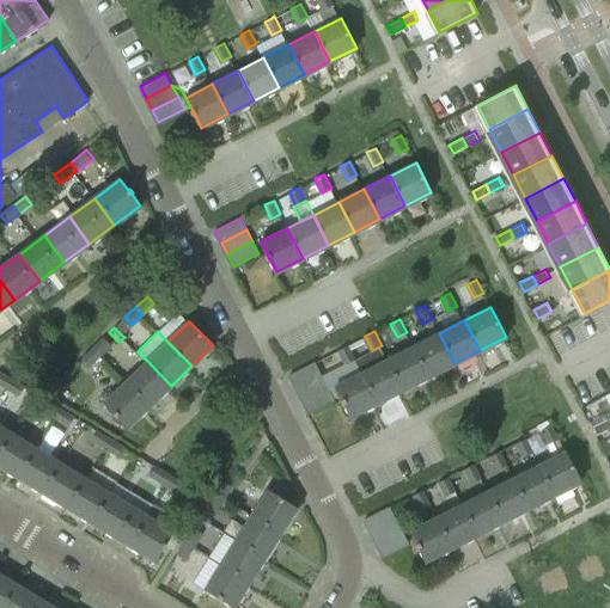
[(439,333),(414,347),(428,376),(455,363),(439,333)]
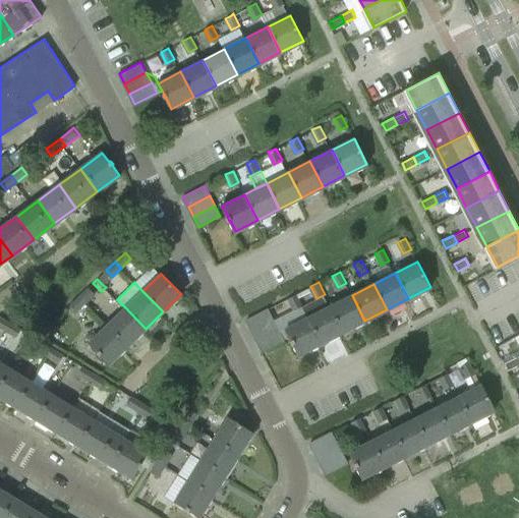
[(89,286),(79,295),(85,301),(96,292),(89,286)]
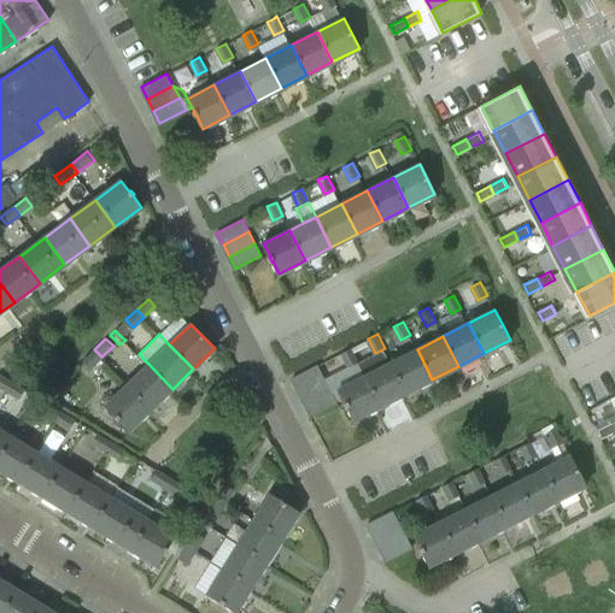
[(358,361),(351,347),(341,352),(349,366),(358,361)]
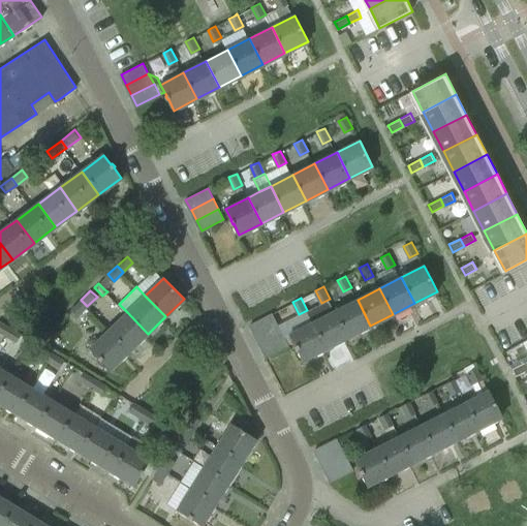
[(81,300),(71,309),(78,315),(87,306),(81,300)]
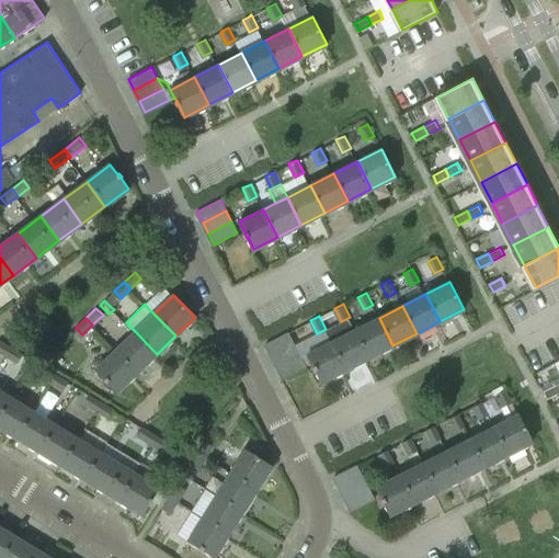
[(369,357),(392,345),(379,318),(355,330),(369,357)]
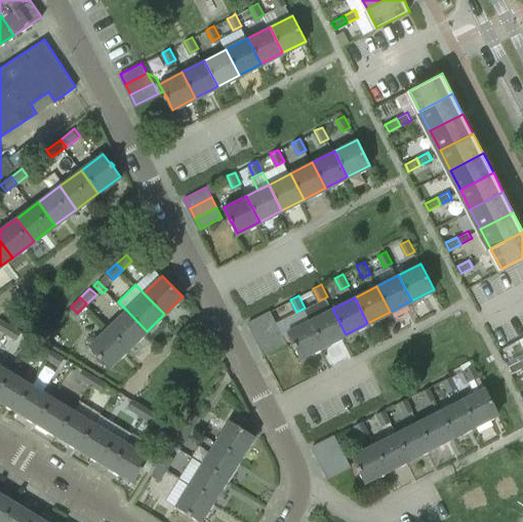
[(332,309),(311,320),(324,346),(346,334),(332,309)]
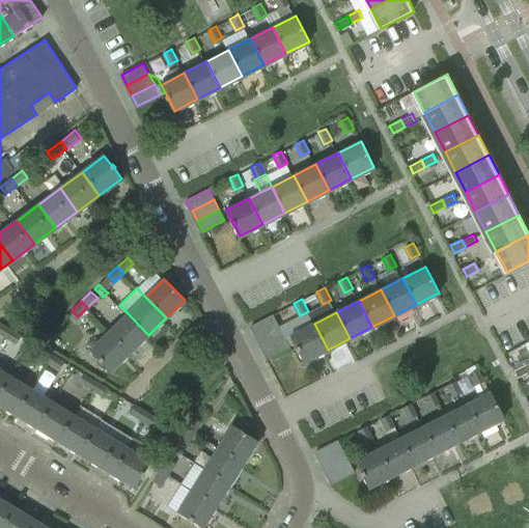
[(128,313),(110,331),(130,352),(148,335),(128,313)]
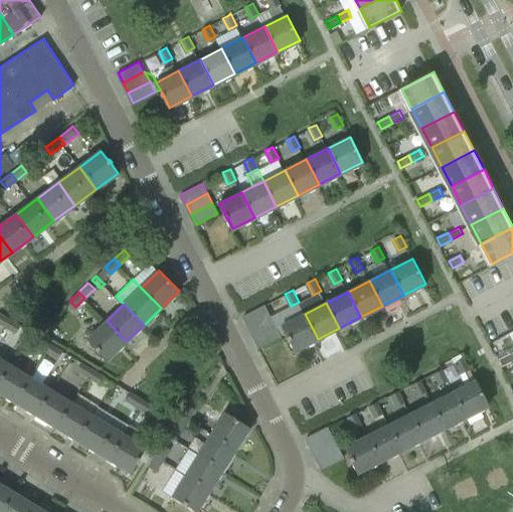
[(243,315),(248,326),(271,315),(265,304),(243,315)]
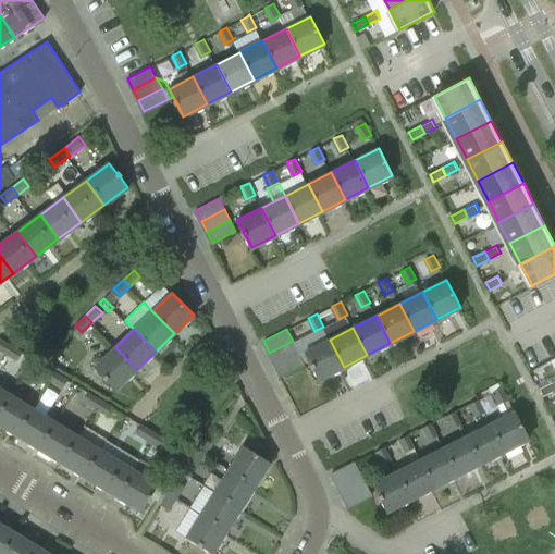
[(0,347),(7,352),(11,344),(0,336),(0,347)]
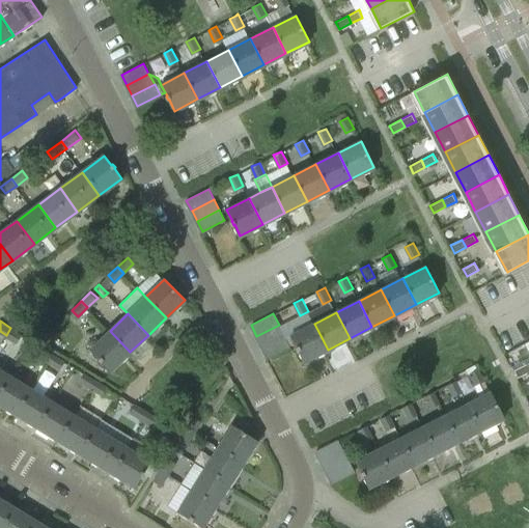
[(305,361),(328,350),(314,324),(291,335),(297,346),(296,346),(298,351),(299,350),(305,361)]
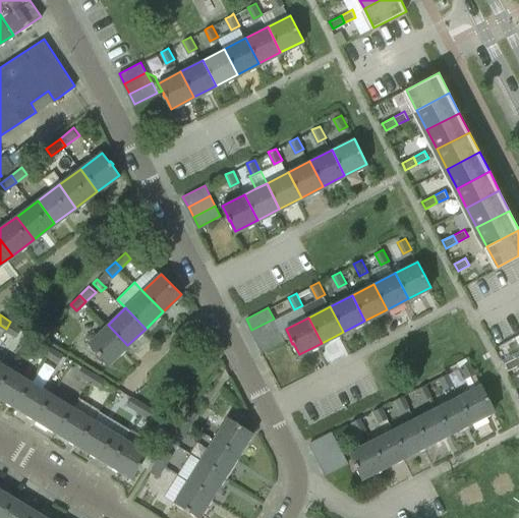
[(256,340),(279,329),(274,319),(251,330),(256,340)]
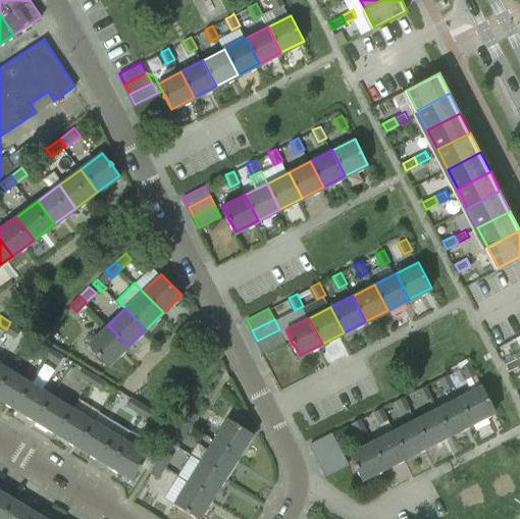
[(22,329),(10,322),(6,329),(17,336),(22,329)]
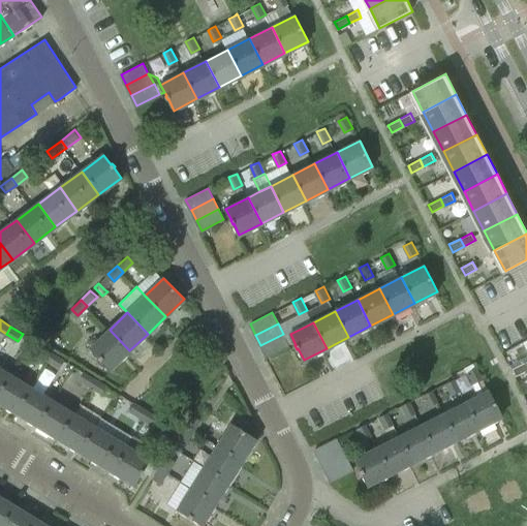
[(110,330),(91,347),(100,357),(99,357),(101,360),(102,359),(112,368),(129,350),(110,330)]
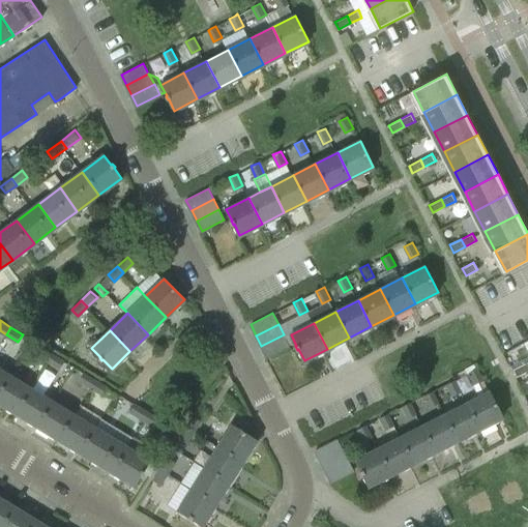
[(289,345),(284,334),(261,346),(266,356),(289,345)]
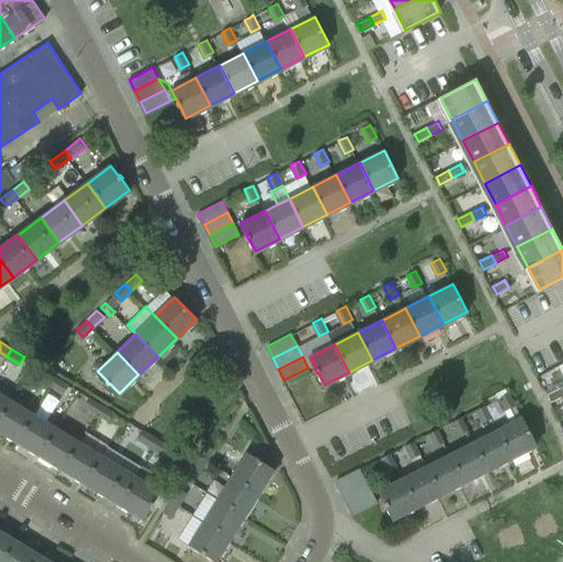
[(40,377),(52,384),(56,377),(48,371),(44,369),(40,377)]
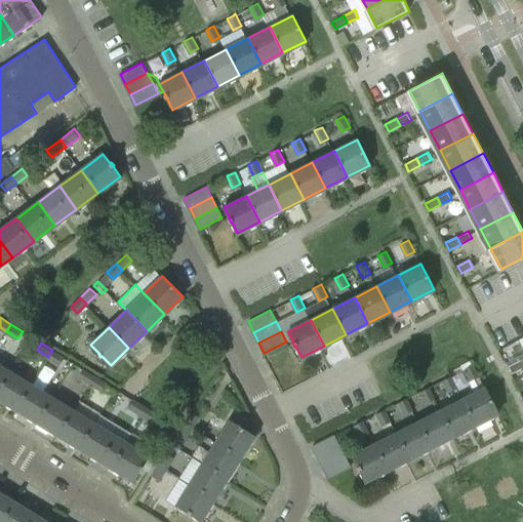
[(64,356),(52,350),(48,357),(59,363),(64,356)]
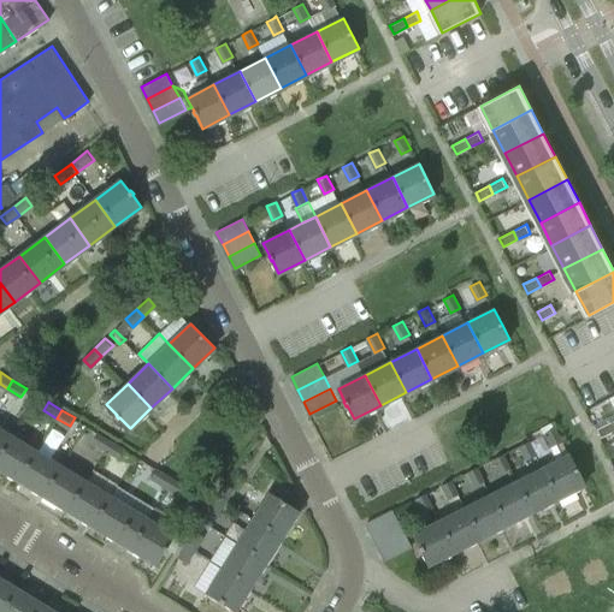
[(602,437),(613,432),(613,426),(610,421),(597,428),(602,437)]
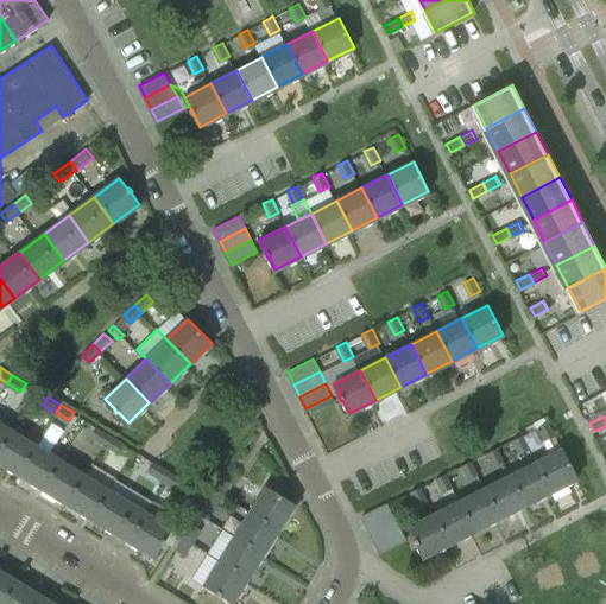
[(0,421),(0,449),(12,430),(0,421)]
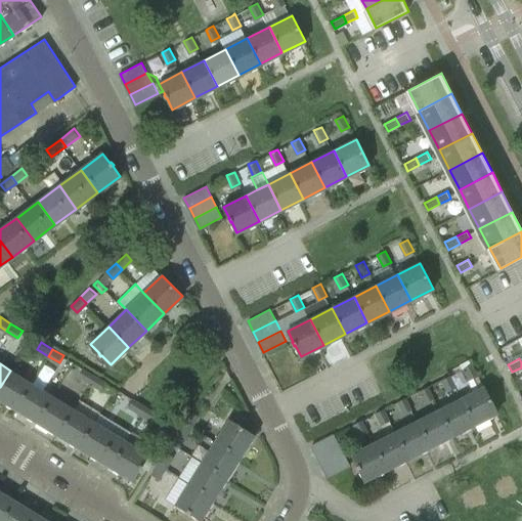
[(478,375),(473,363),(465,367),(471,379),(469,380),(475,391),(462,398),(475,424),(497,413),(484,387),(482,382),(478,375)]
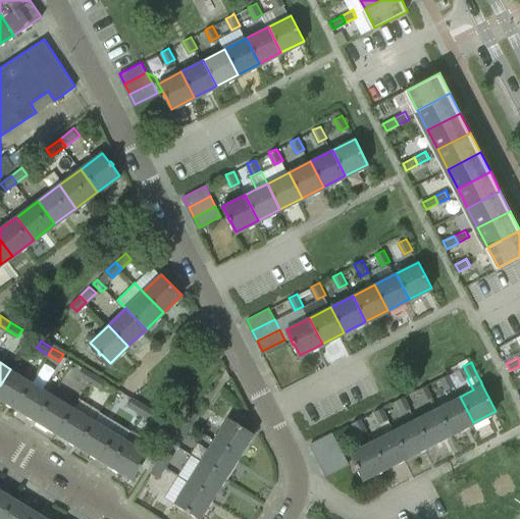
[(79,373),(90,380),(94,373),(83,366),(79,373)]
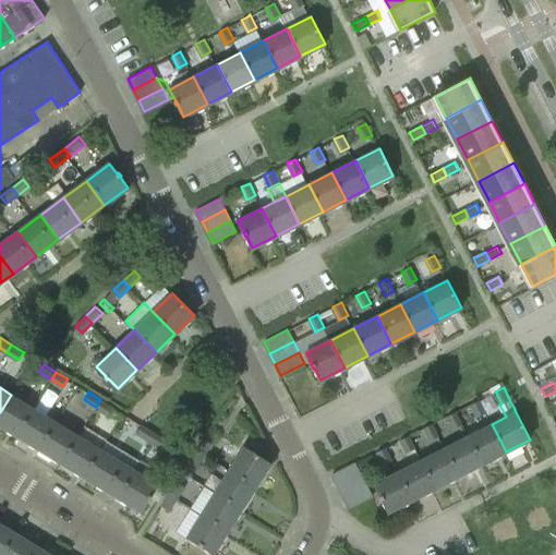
[(11,395),(0,412),(0,423),(17,434),(33,408),(11,395)]
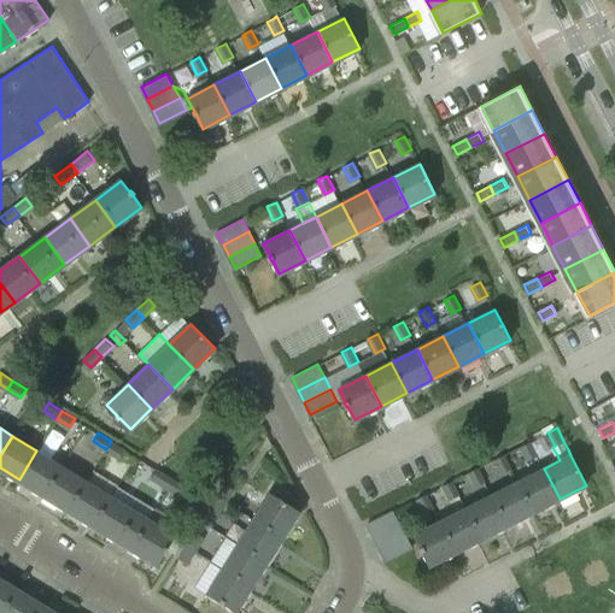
[(124,449),(111,441),(106,449),(119,458),(124,449)]
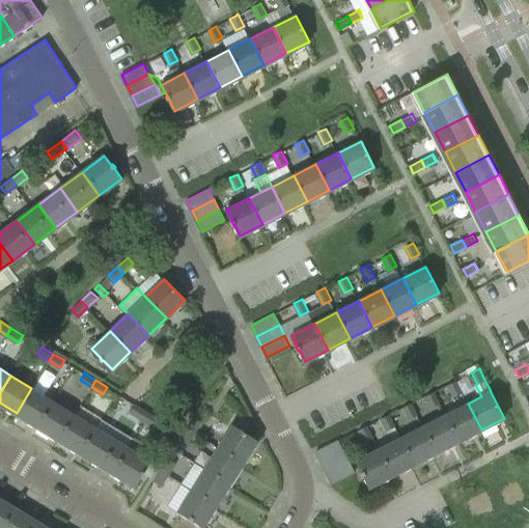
[(462,391),(456,380),(448,384),(454,395),(462,391)]
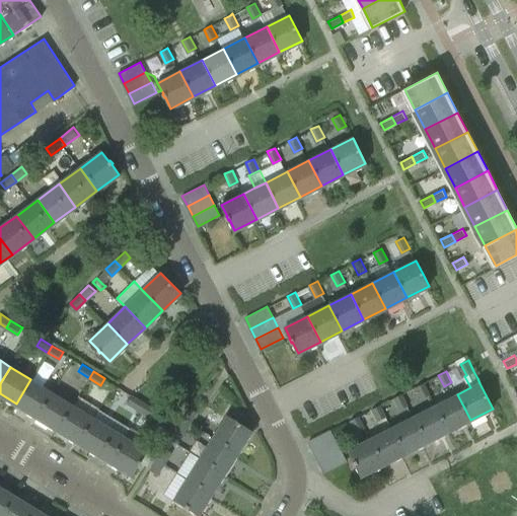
[(30,379),(16,403),(37,417),(52,392),(30,379)]
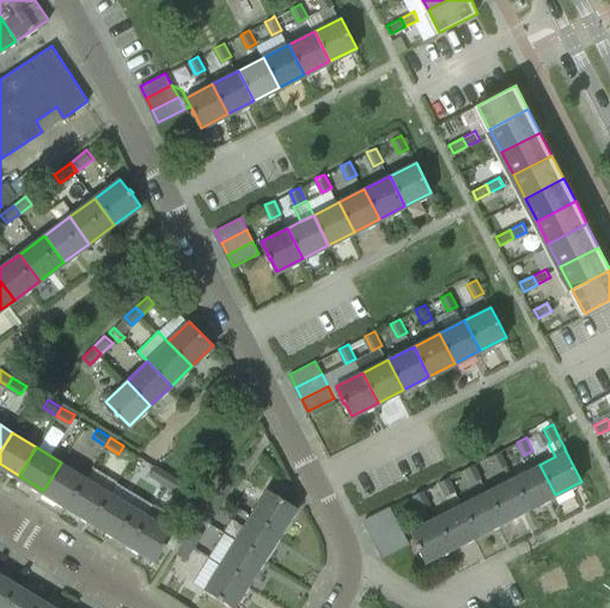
[(507,464),(500,449),(490,454),(498,468),(507,464)]
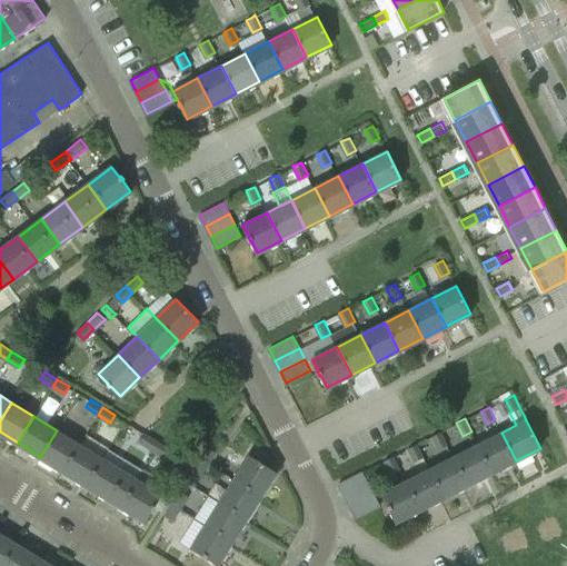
[(57,430),(40,457),(63,470),(80,444),(57,430)]
